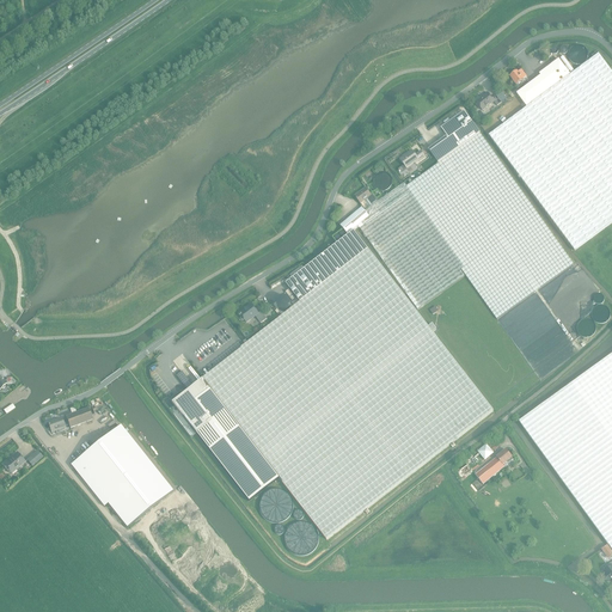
[(570,74),(527,108),(489,136),(575,251),(611,222),(611,72),(599,54),(570,74)]
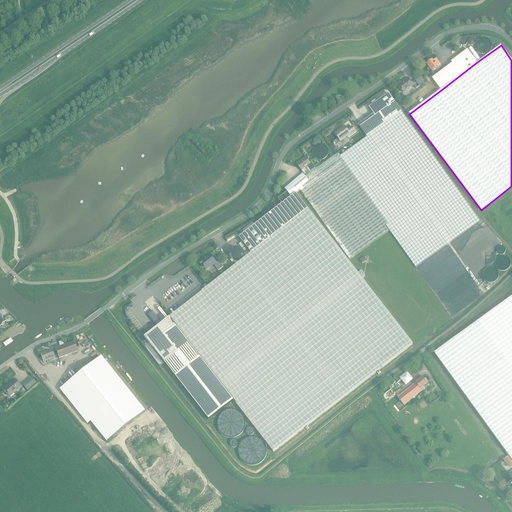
[(432,79),(441,90),(477,62),(467,49),(451,62),(452,63),(432,79)]
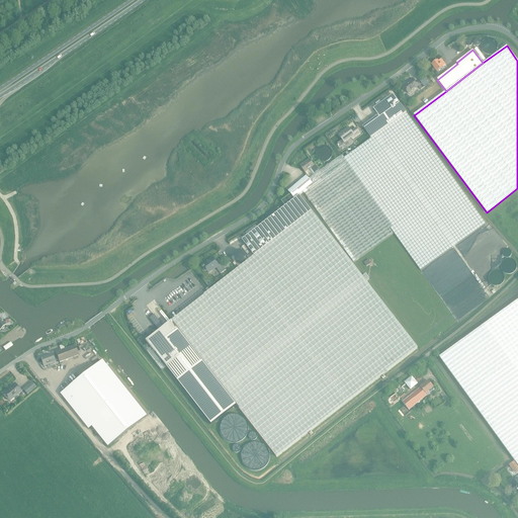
[(446,65),(445,64),(441,59),(438,62),(437,60),(432,65),(437,72),(446,65)]
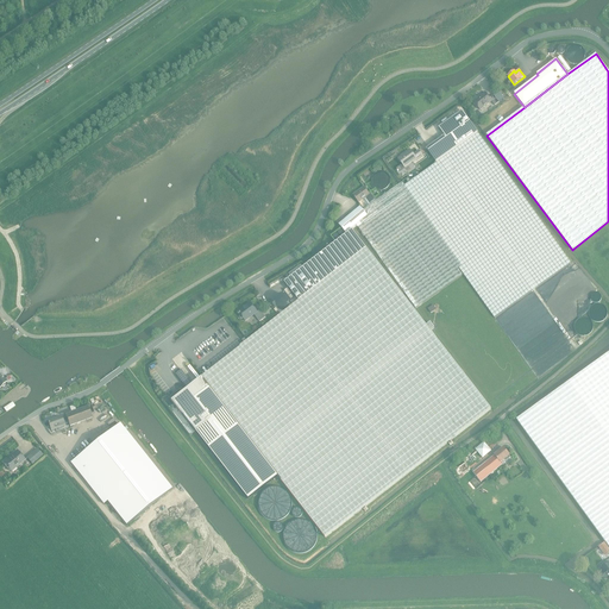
[(500,90),(494,95),(500,102),(504,98),(500,90)]
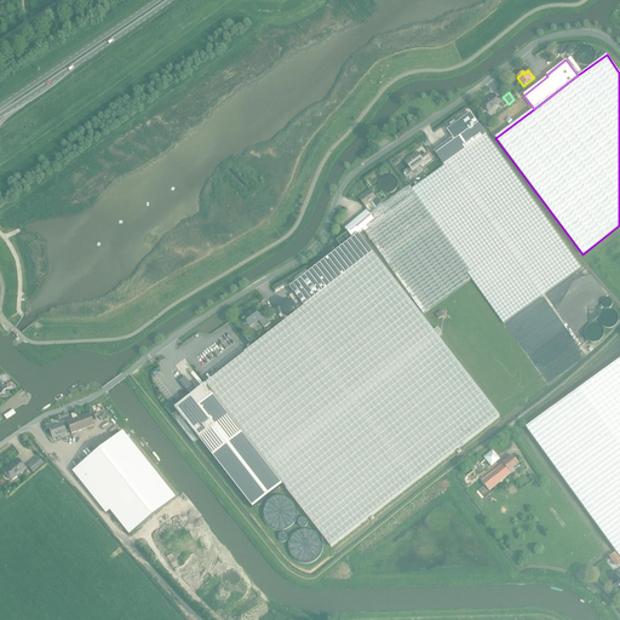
[(504,108),(509,104),(503,97),(499,99),(494,93),(489,97),(491,98),(483,104),(489,112),(500,103),(504,108)]
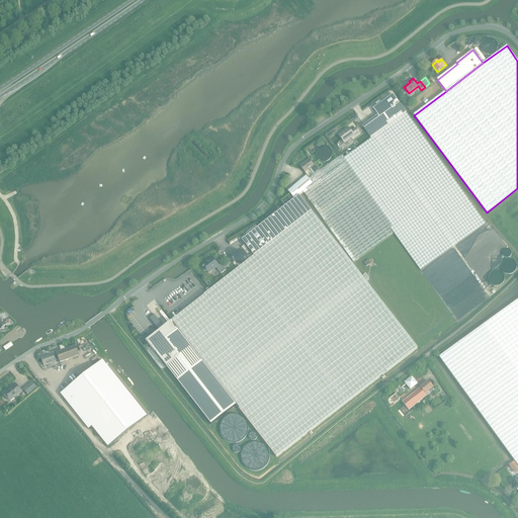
[(405,111),(394,95),(373,109),(379,115),(362,127),(367,135),(369,137),(405,111)]
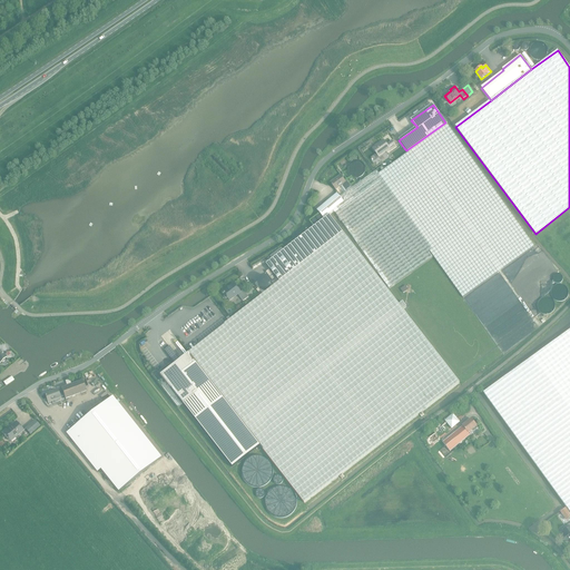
[(408,153),(379,173),(432,249),(430,251),(462,297),(534,246),(448,125),(408,153)]
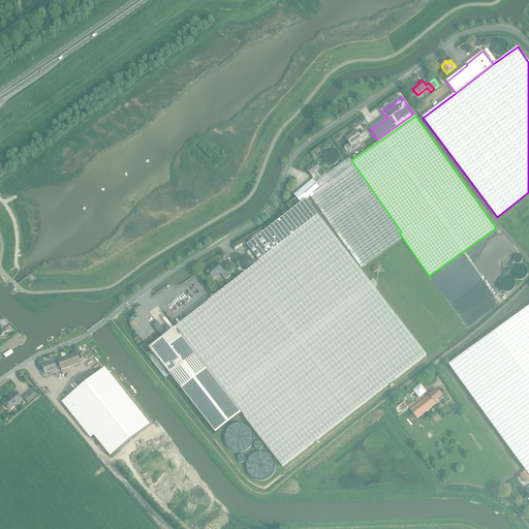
[(351,145),(359,139),(360,142),(367,135),(364,131),(359,134),(355,130),(351,133),(352,133),(346,137),(351,145)]
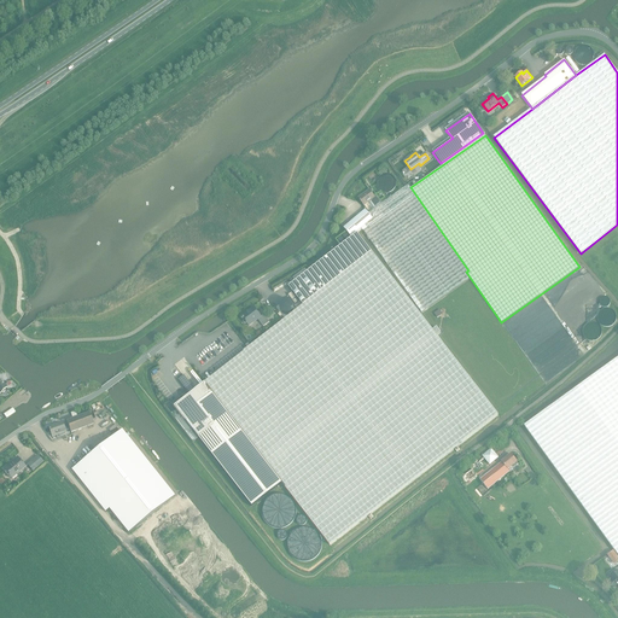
[(373,219),(361,228),(363,231),(421,313),(468,279),(465,273),(466,272),(468,270),(410,187),(409,185),(368,214),(373,219)]
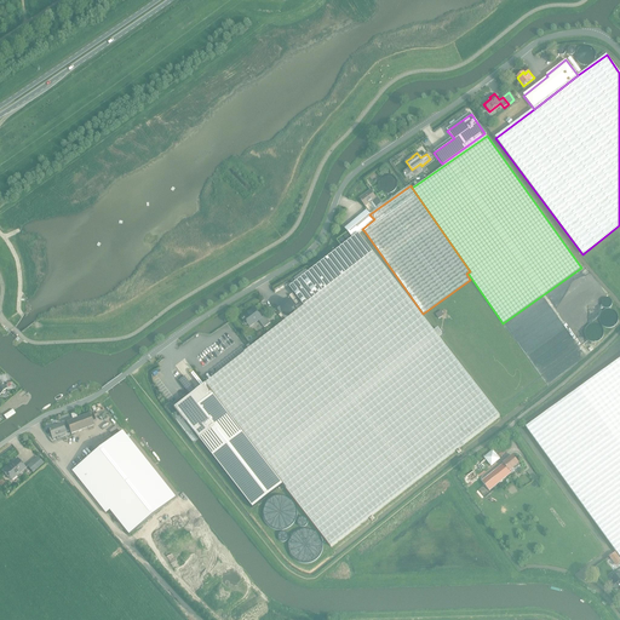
[(377,207),(380,205),(382,204),(377,196),(375,197),(371,190),(363,196),(362,196),(361,197),(360,197),(360,199),(366,206),(373,201),(377,207)]
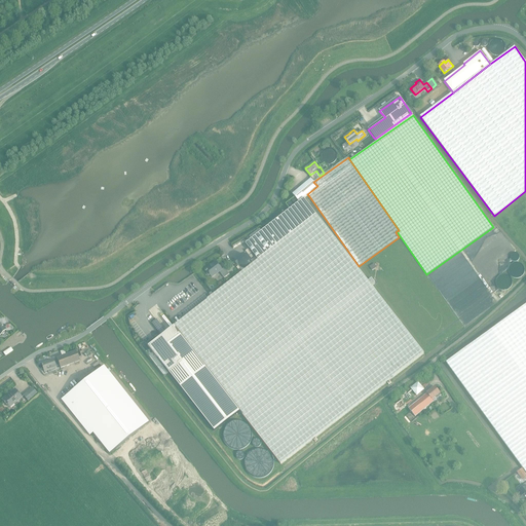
[(310,179),(293,194),(299,201),(307,194),(317,186),(313,182),(310,179)]
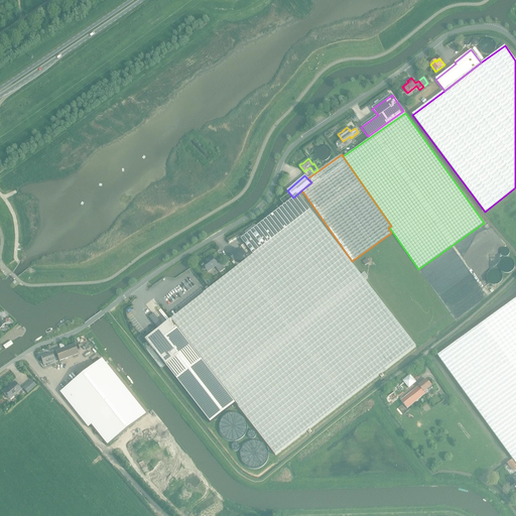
[(298,195),(241,240),(253,255),(310,211),(298,195)]
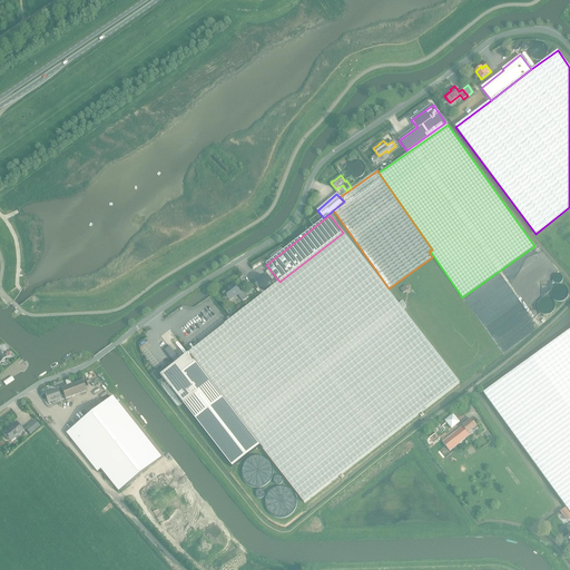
[(188,353),(187,354),(259,445),(304,503),(459,383),(403,311),(406,307),(403,303),(400,305),(387,291),(343,233),(279,282),(188,353)]
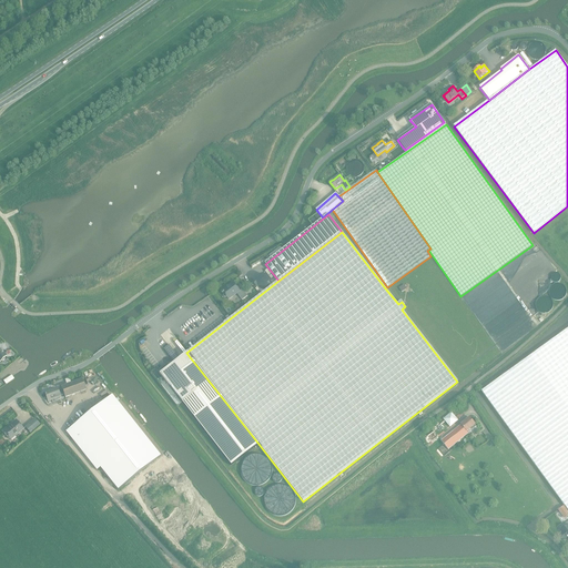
[(263,257),(251,264),(252,267),(265,260),(264,259),(263,257)]
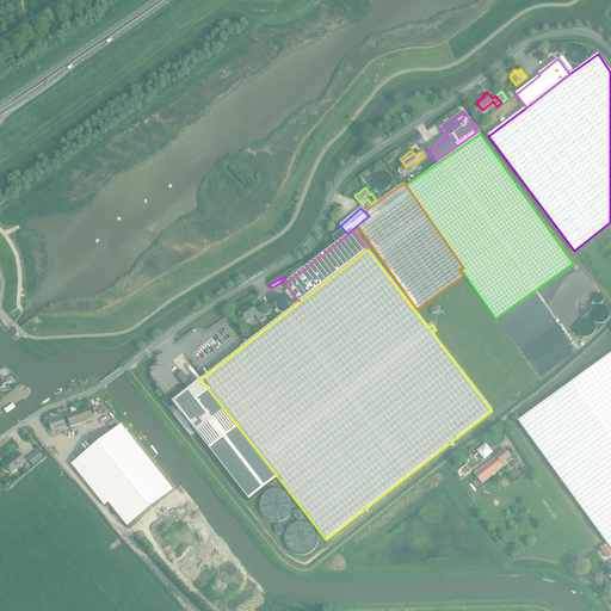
[(245,310),(244,309),(239,313),(241,315),(240,316),(240,318),(241,320),(242,320),(244,319),(246,322),(254,315),(260,322),(266,319),(261,310),(258,313),(251,303),(251,304),(247,308),(245,310)]
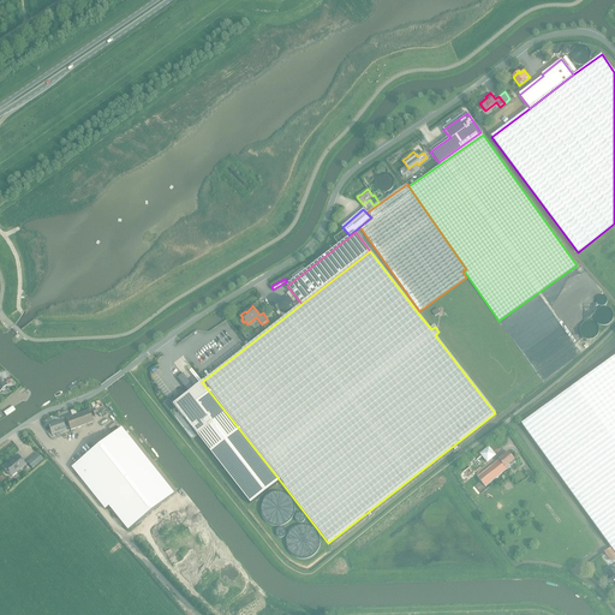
[(614,553),(614,354),(521,424),(614,553)]
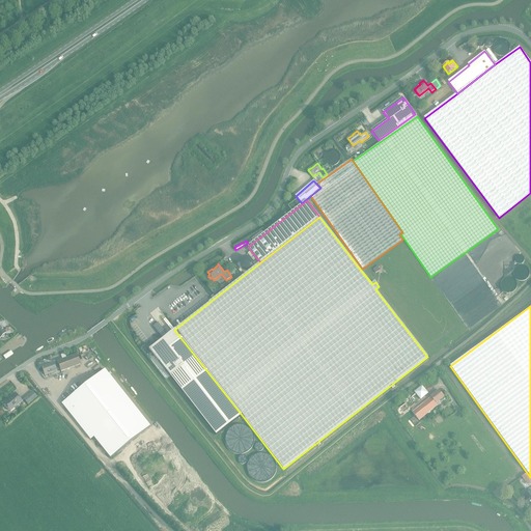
[(161,340),(148,350),(170,376),(216,435),(242,415),(174,330),(165,337),(157,326),(151,329),(161,340)]
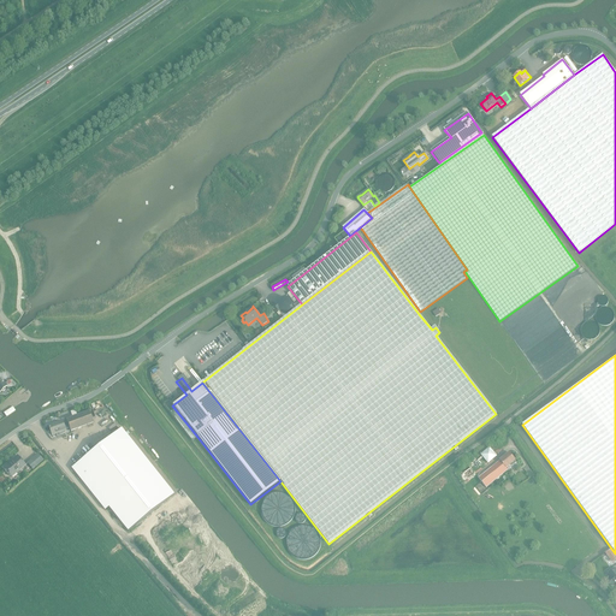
[(12,407),(4,413),(6,418),(16,412),(12,407)]
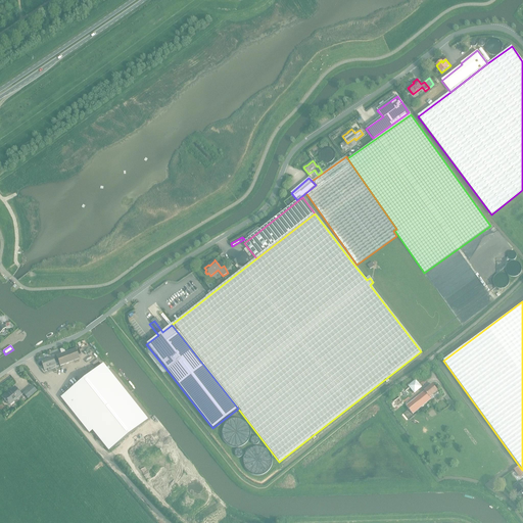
[(52,357),(41,361),(44,370),(55,365),(58,364),(60,367),(80,360),(76,348),(65,352),(63,348),(59,349),(60,352),(61,353),(53,358),(52,357)]
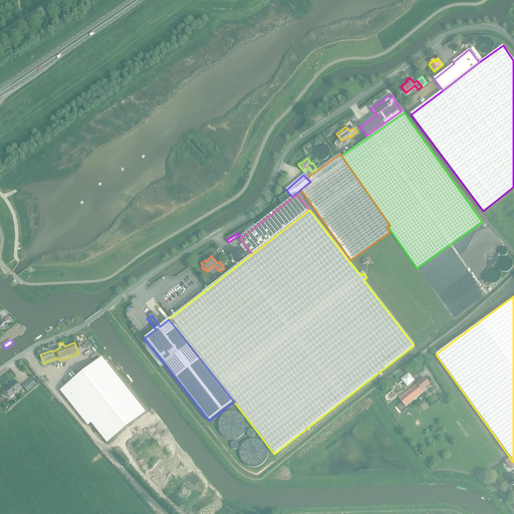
[(123,432),(146,414),(143,410),(129,392),(100,357),(88,367),(73,379),(59,391),(87,426),(90,423),(107,444),(123,432)]
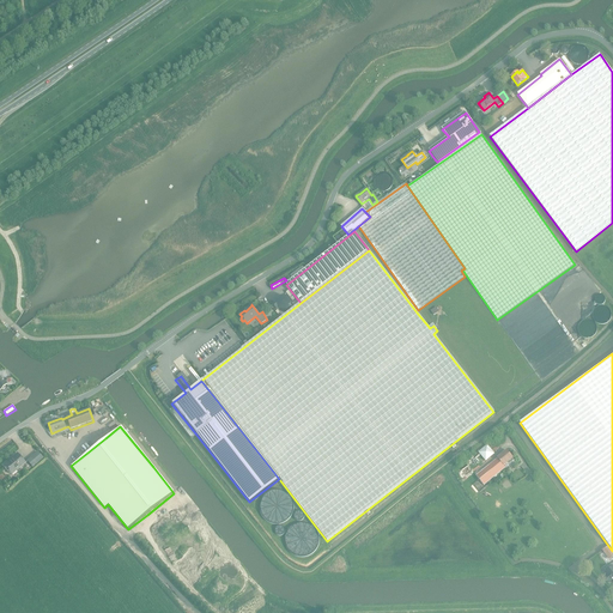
[(514,461),(513,459),(507,450),(477,475),(484,485),(505,467),(504,466),(509,462),(510,463),(514,461)]
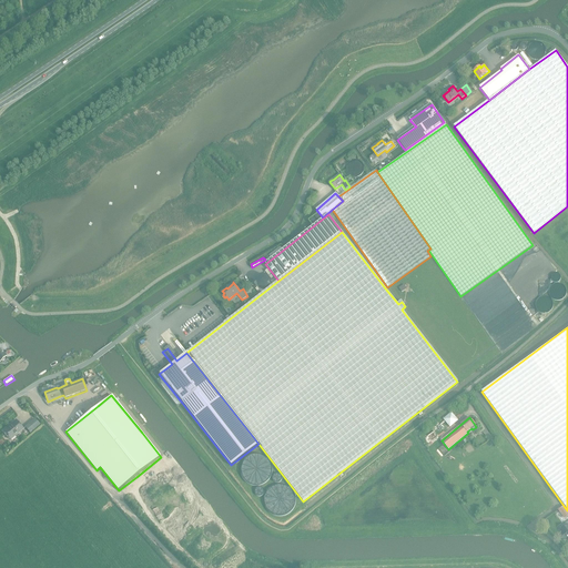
[(30,434),(40,425),(34,418),(24,427),(30,434)]
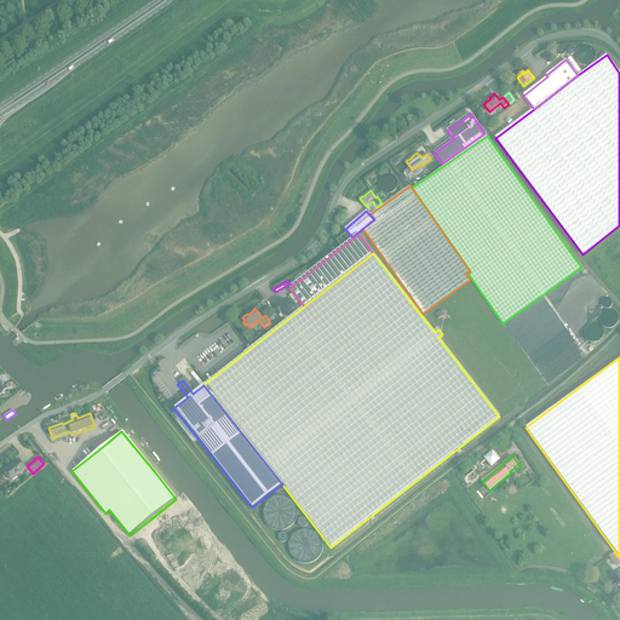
[(12,465),(5,471),(11,480),(26,468),(17,459),(12,464),(12,465)]
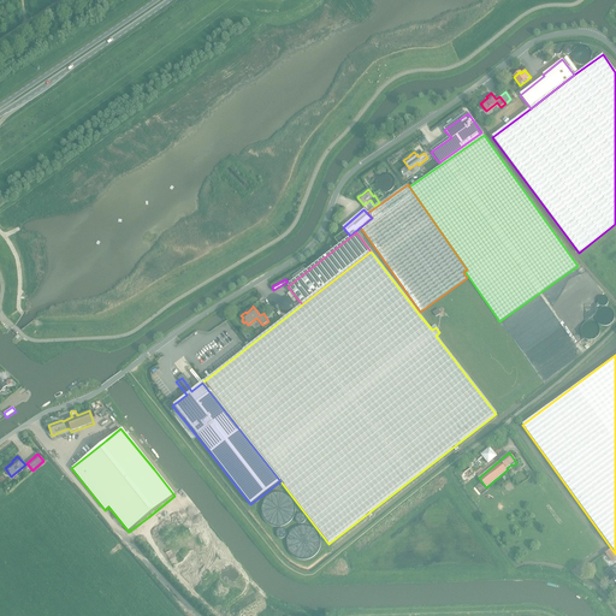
[(468,479),(475,474),(471,468),(465,473),(468,479)]
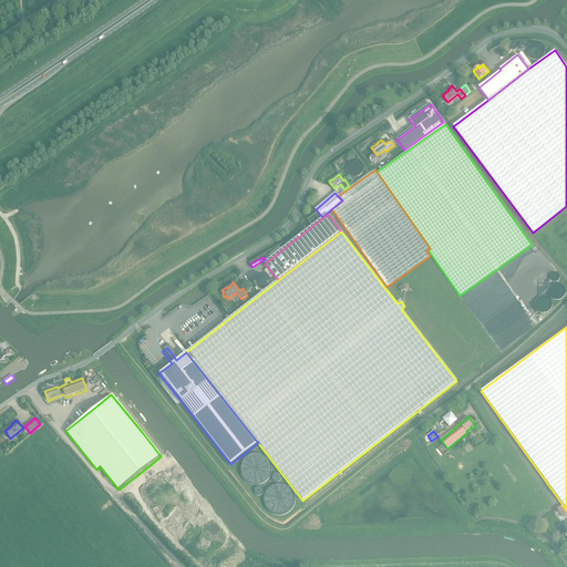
[(557,511),(563,518),(566,515),(566,511),(563,506),(557,511)]
